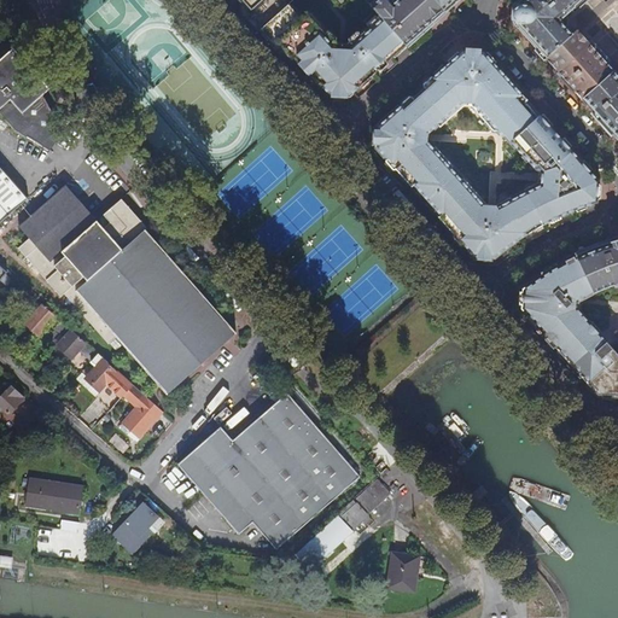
[(260,31),(261,30),(289,5),(287,4),(284,0),(237,0),(254,18),(250,22),(260,31)]
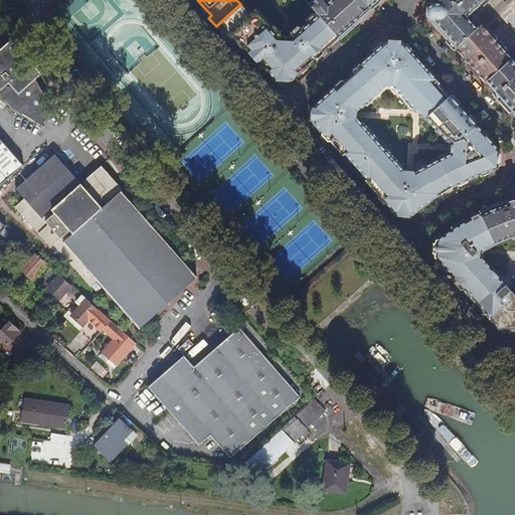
[(315,0),(309,6),(317,14),(338,38),(362,16),(380,0),(315,0)]
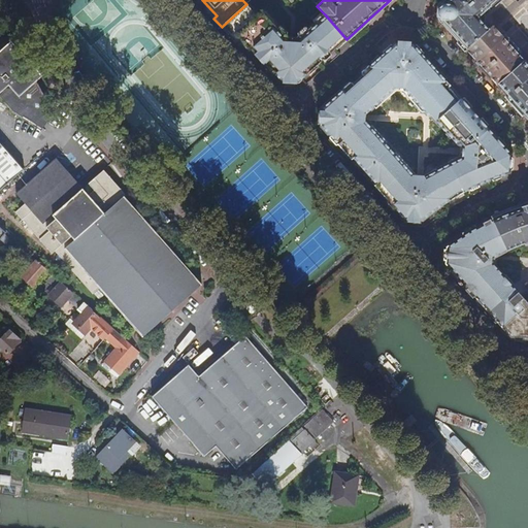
[(527,119),(527,64),(518,54),(520,52),(505,36),(503,37),(498,32),(493,26),(489,30),(483,23),(484,21),(485,18),(484,15),(483,12),(487,9),(489,11),(502,0),(443,0),(441,2),(441,11),(440,21),(473,58),(479,64),(513,102),(527,119)]
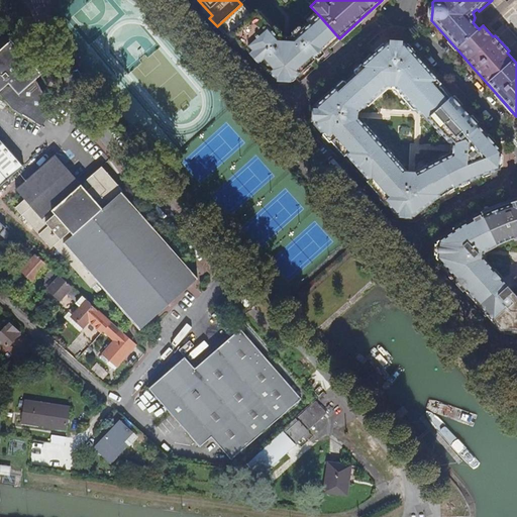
[(293,79),(319,56),(295,29),(292,33),(291,34),(292,35),(290,37),(289,41),(282,41),(283,37),(280,34),(281,33),(275,26),(273,26),(272,27),(256,11),(251,15),(241,4),(218,25),(236,45),(237,43),(244,50),(247,48),(274,77),(277,74),(290,75),(293,79)]
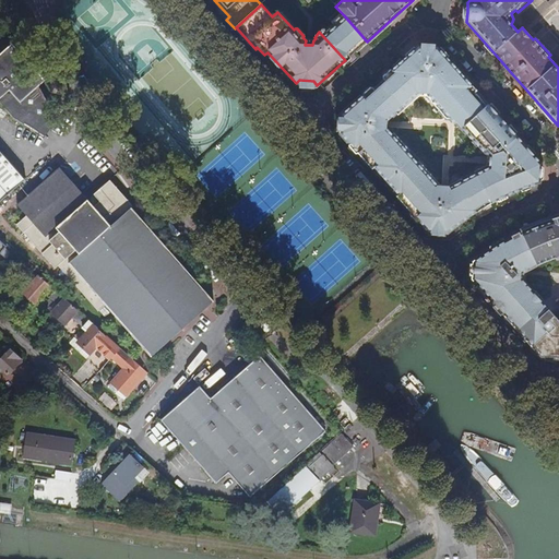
[(319,32),(345,60),(367,42),(344,15),(325,32),(323,30),(322,30),(319,32)]
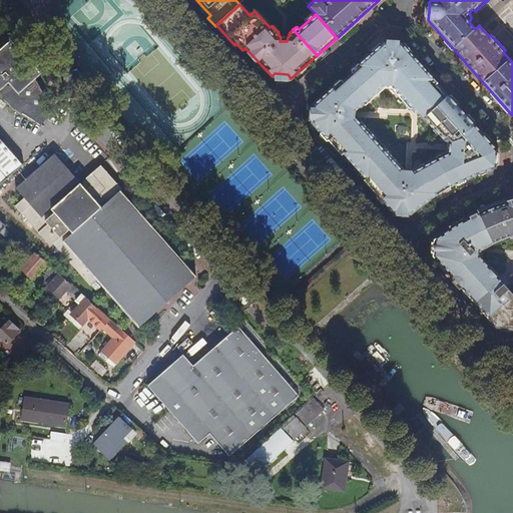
[(25,69),(35,80),(41,74),(11,39),(4,45),(15,57),(25,69)]
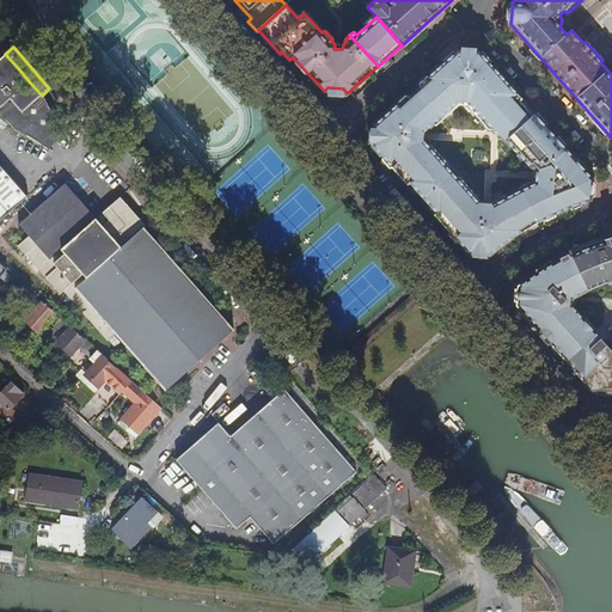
[(516,99),(514,97),(516,95),(494,68),(478,51),(459,51),(420,85),(420,87),(422,90),(411,101),(409,97),(407,97),(374,126),(373,146),(407,184),(409,183),(416,191),(418,190),(429,202),(427,203),(434,212),(433,214),(467,254),(488,255),(510,237),(530,226),(528,222),(534,220),(536,222),(552,214),(567,208),(591,200),(592,179),(591,177),(557,140),(534,114),(531,116),(525,109),(520,112),(515,105),(516,99)]
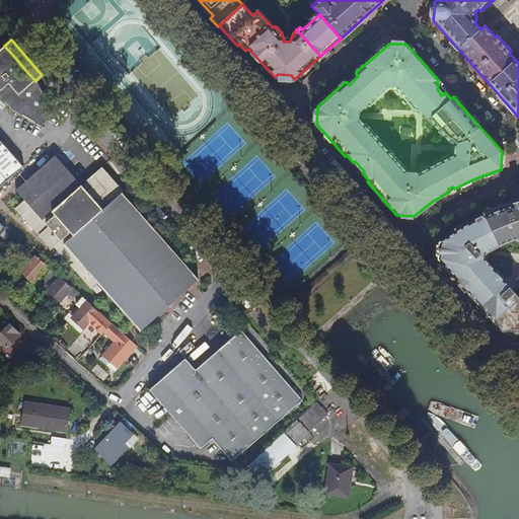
[(0,71),(15,58),(4,46),(0,49),(0,71)]
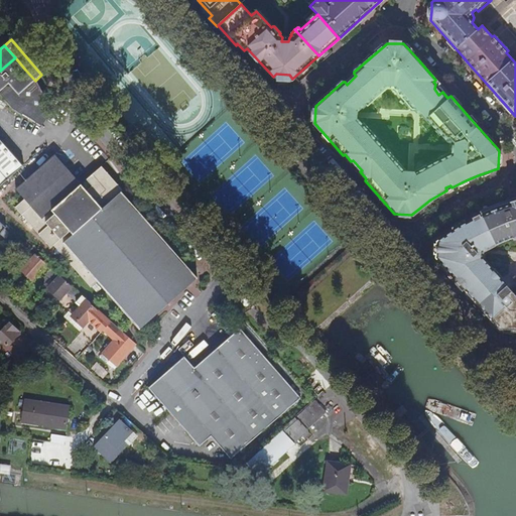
[(45,98),(35,81),(25,70),(15,57),(0,71),(0,97),(6,105),(8,106),(11,109),(18,113),(20,114),(23,115),(27,118),(40,127),(44,120),(46,118),(47,118),(48,117),(49,116),(50,115),(51,114),(52,112),(52,110),(52,109),(54,106),(50,104),(51,102),(45,98)]
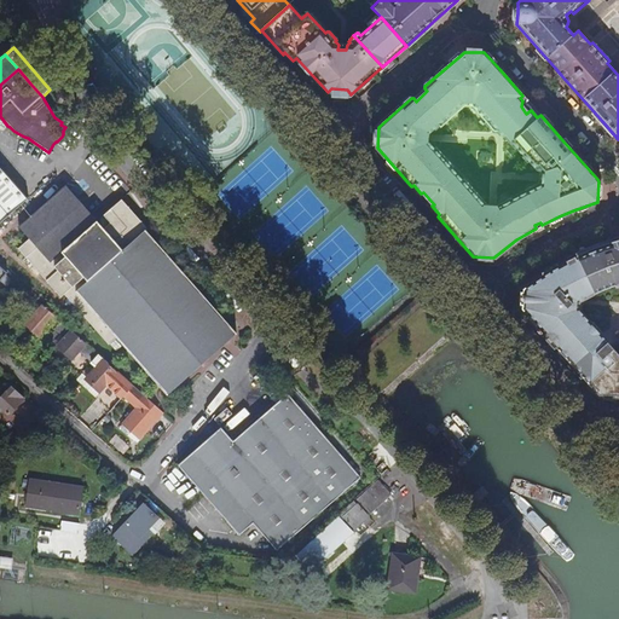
[(527,100),(522,96),(520,98),(522,100),(521,106),(526,114),(531,110),(525,103),(527,100)]
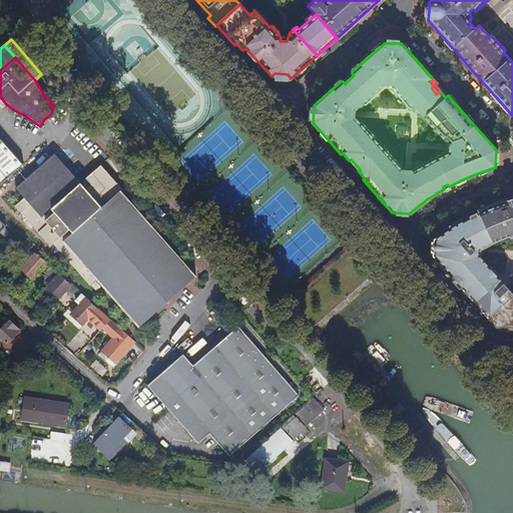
[(0,184),(22,165),(1,143),(0,144),(0,184)]
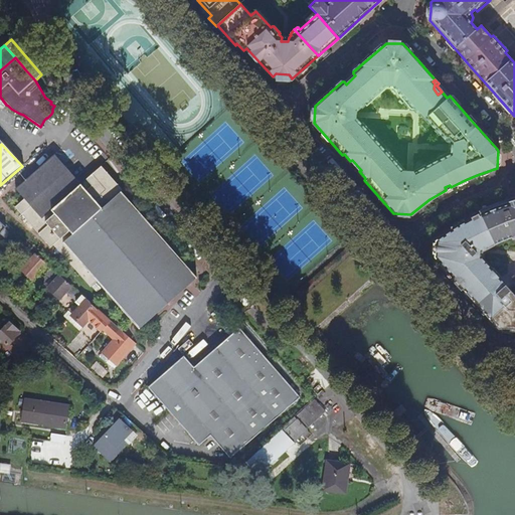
[(79,186),(52,158),(14,193),(25,204),(14,214),(50,250),(53,249),(56,251),(55,253),(91,291),(98,285),(140,330),(196,279),(98,170),(79,186)]
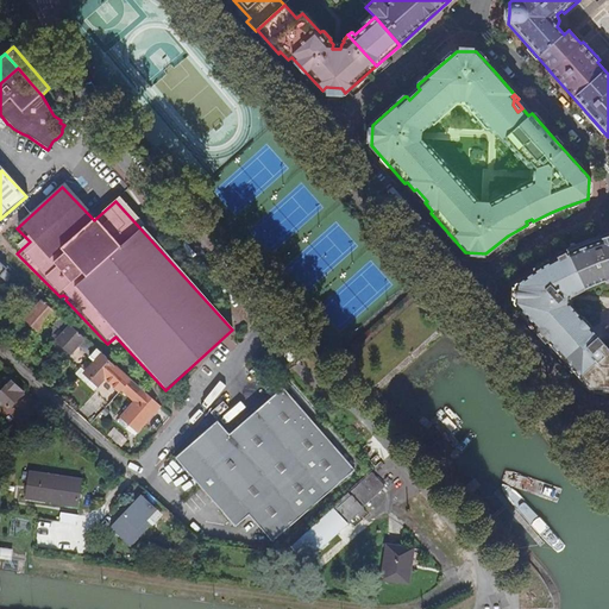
[(608,234),(601,238),(578,246),(553,258),(540,268),(539,268),(533,271),(514,284),(513,306),(590,391),(608,391),(608,234)]
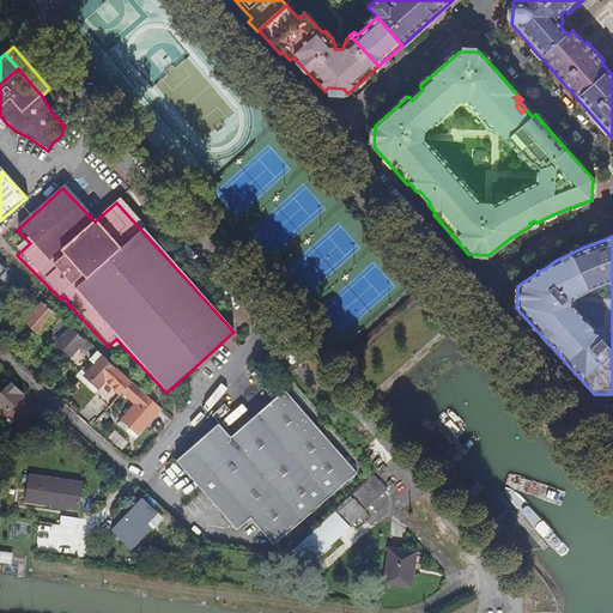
[(20,283),(0,265),(0,281),(1,281),(2,279),(13,289),(14,289),(20,283)]
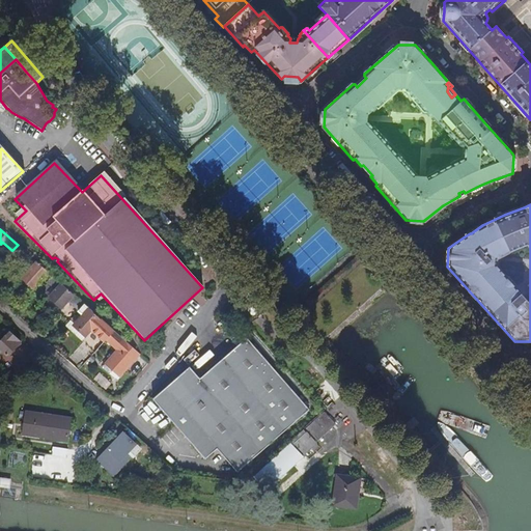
[(32,289),(47,274),(36,264),(33,262),(29,268),(32,270),(22,280),(32,289)]
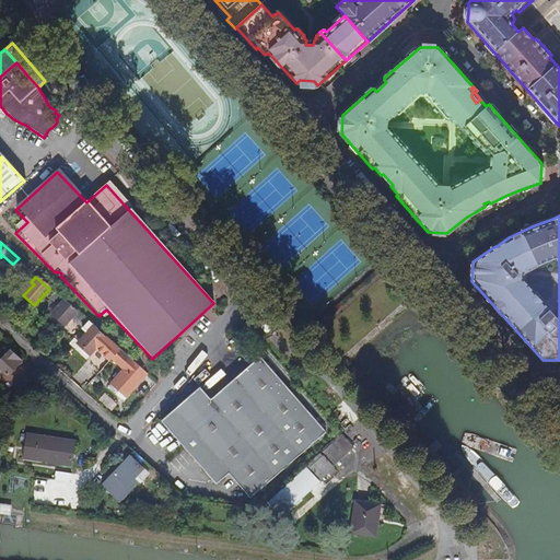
[(55,292),(54,290),(45,300),(46,302),(55,292)]
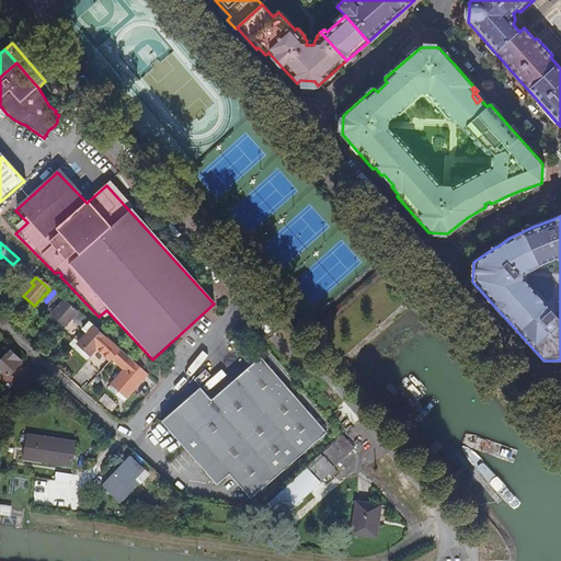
[(89,322),(86,320),(77,312),(76,313),(64,302),(65,301),(55,293),(46,302),(43,307),(48,312),(55,305),(59,308),(53,315),(66,328),(72,320),(83,329),(89,322)]
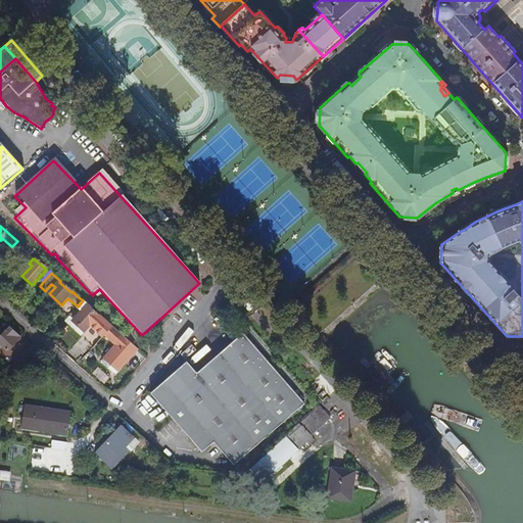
[(58,308),(61,305),(49,293),(46,297),(58,308)]
